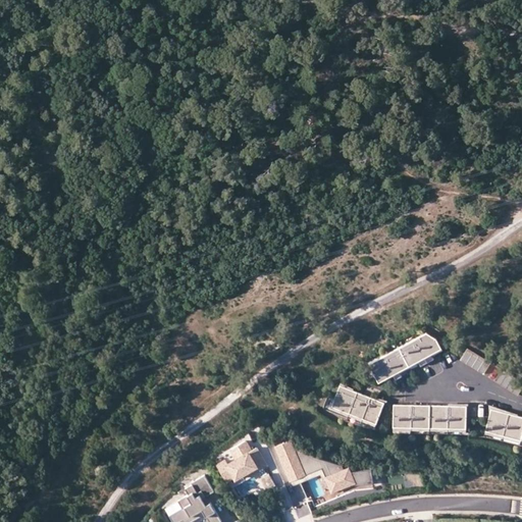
[(413,338),(426,362),(432,358),(429,353),(440,348),(435,337),(425,331),(413,338)]
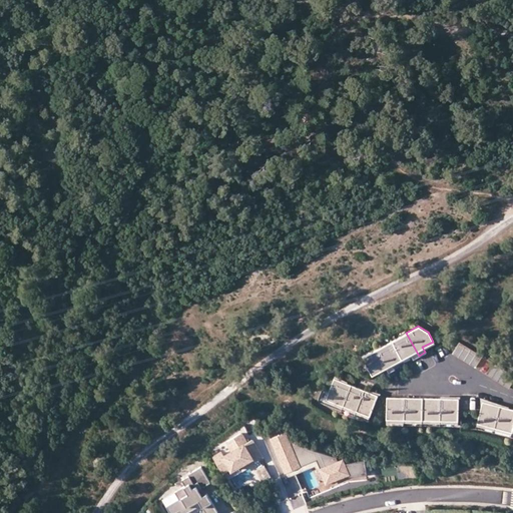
[(391,341),(401,359),(409,355),(412,360),(419,356),(406,333),(391,341)]
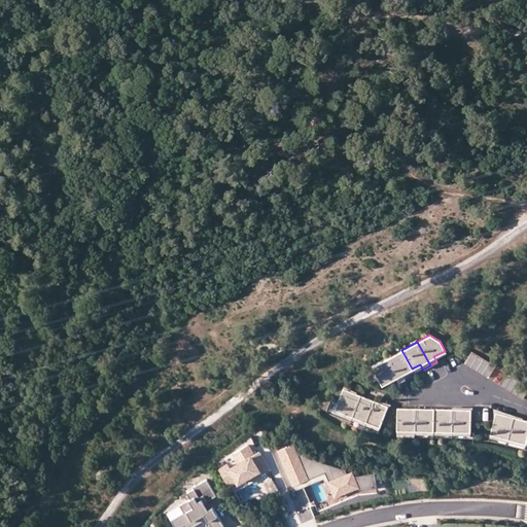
[(385,358),(395,378),(397,383),(405,379),(402,374),(412,369),(401,350),(385,358)]
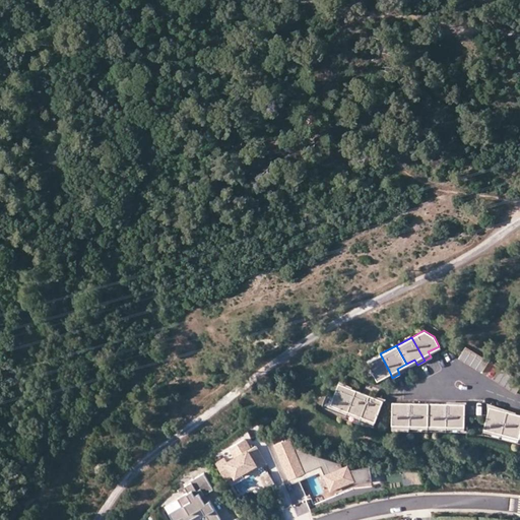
[(457,360),(463,364),(470,351),(464,348),(457,360)]
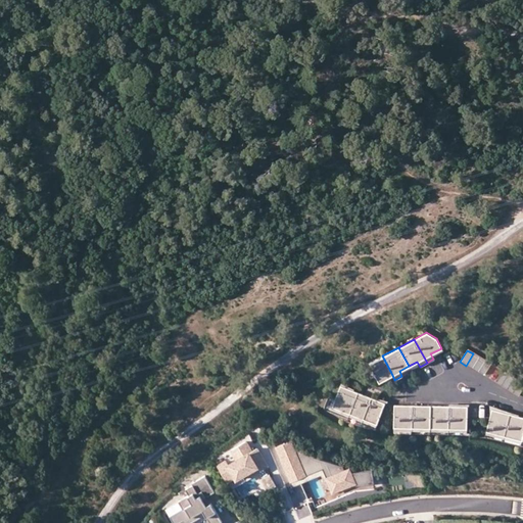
[(466,366),(472,369),(479,358),(473,353),(466,366)]
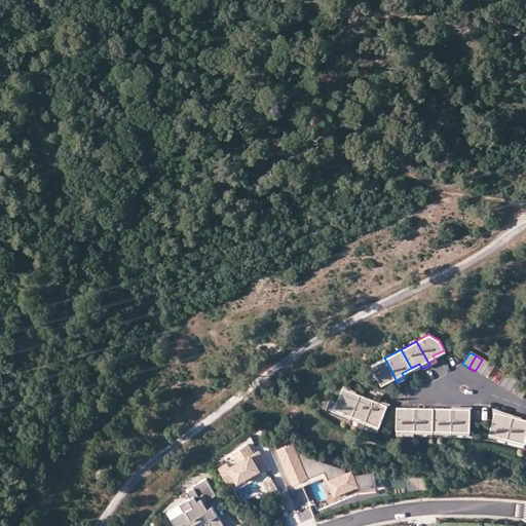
[(384,358),(370,366),(380,385),(395,377),(384,358)]
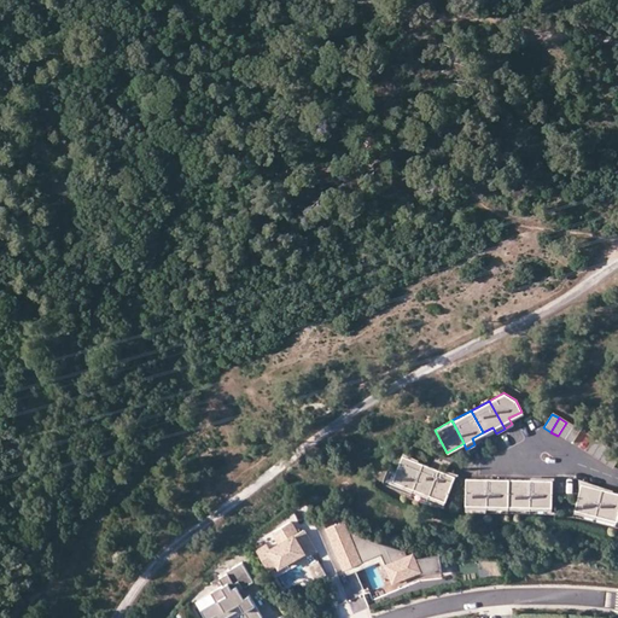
[(558,436),(565,441),(573,426),(566,423),(558,436)]
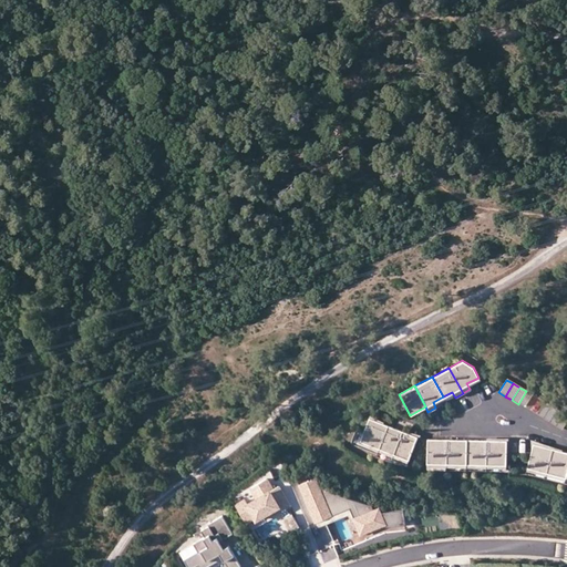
[(518,404),(525,408),(533,395),(526,391),(518,404)]
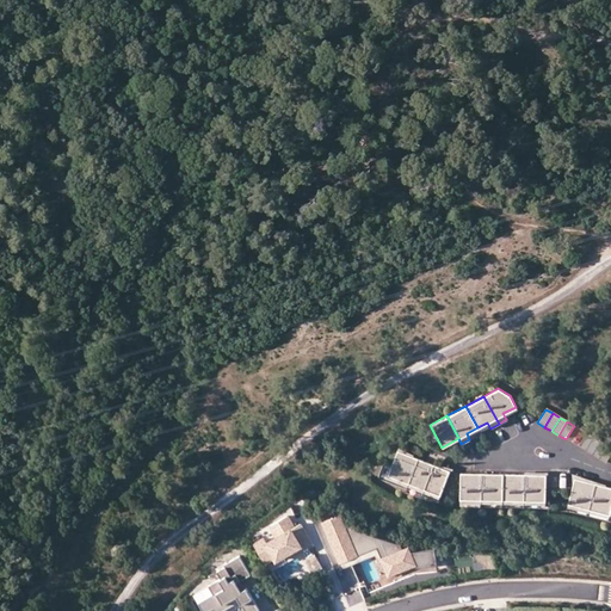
[(579,446),(586,451),(594,437),(587,433),(579,446)]
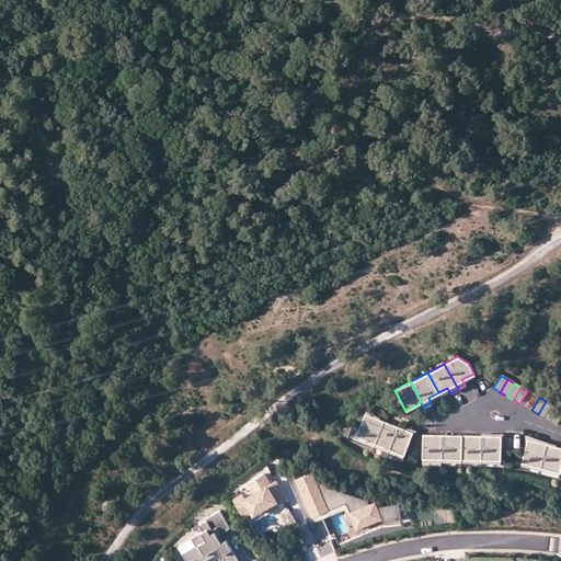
[(538,414),(544,418),(551,405),(546,401),(538,414)]
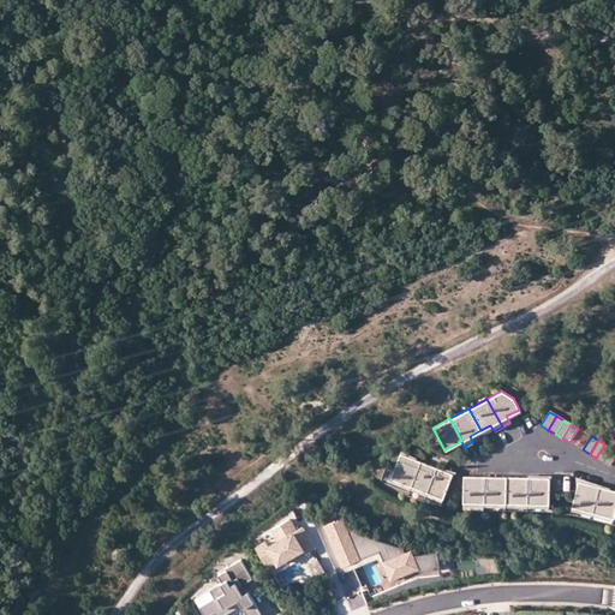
[(596,458),(604,463),(611,448),(604,445),(596,458)]
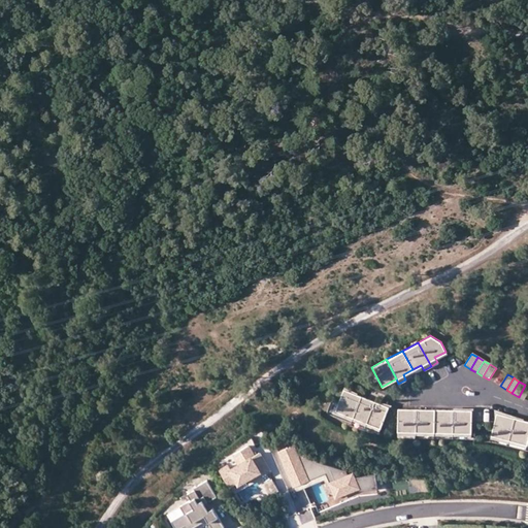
[(519,397),(524,400),(527,393),(527,386),(525,385),(519,397)]
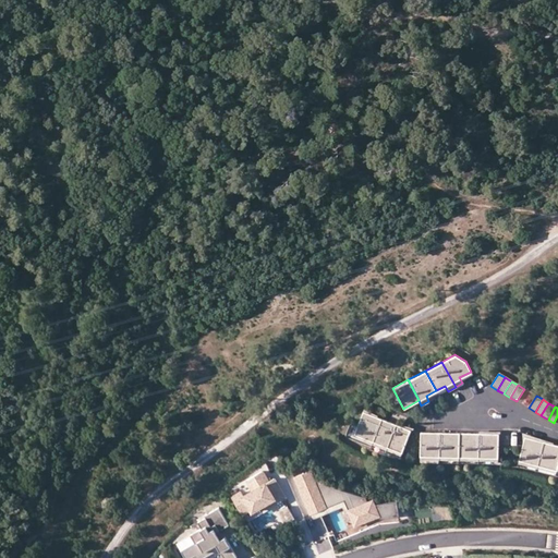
[(344,433),(371,443),(381,415),(363,408),(358,422),(350,420),(344,433)]
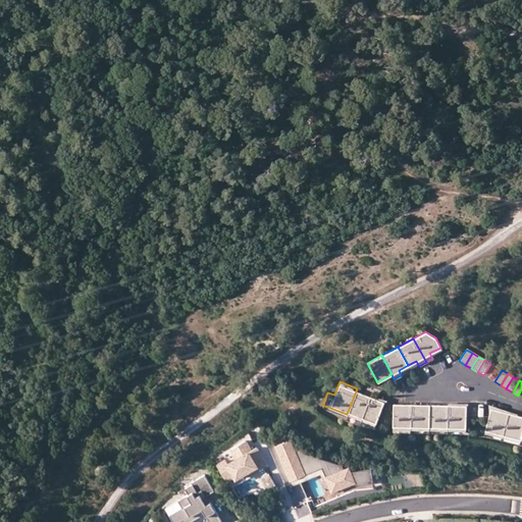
[(347,414),(360,419),(370,394),(357,388),(347,414)]
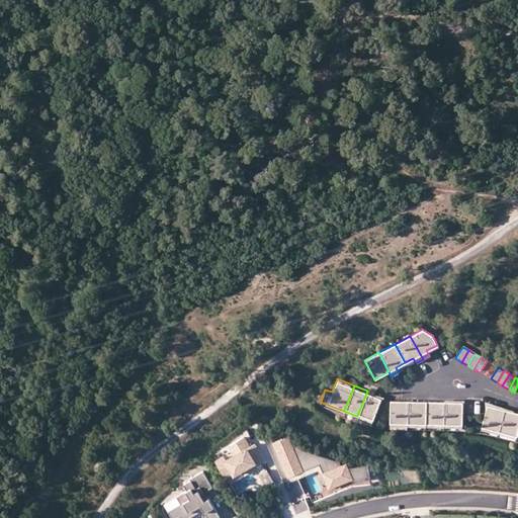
[(367,391),(357,416),(370,421),(380,396),(367,391)]
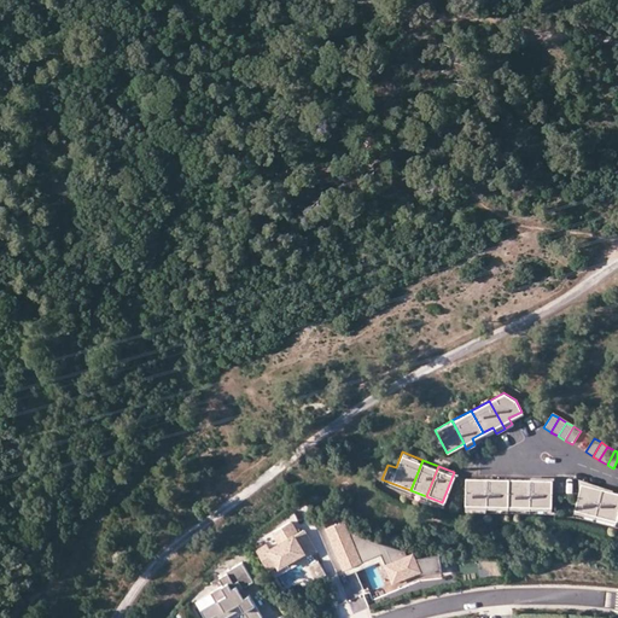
[(465,477),(465,511),(487,511),(487,477),(465,477)]
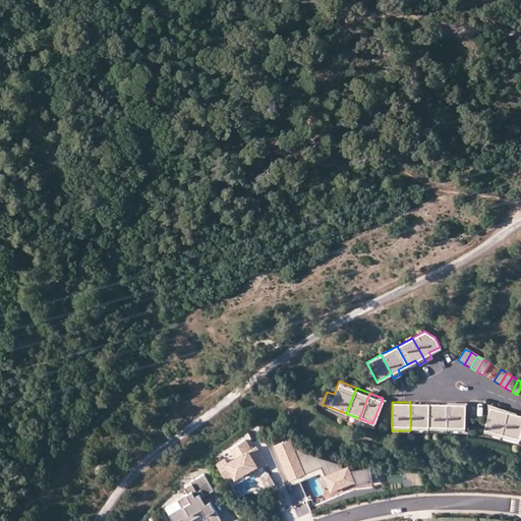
[(410,402),(410,430),(428,430),(428,403),(410,402)]
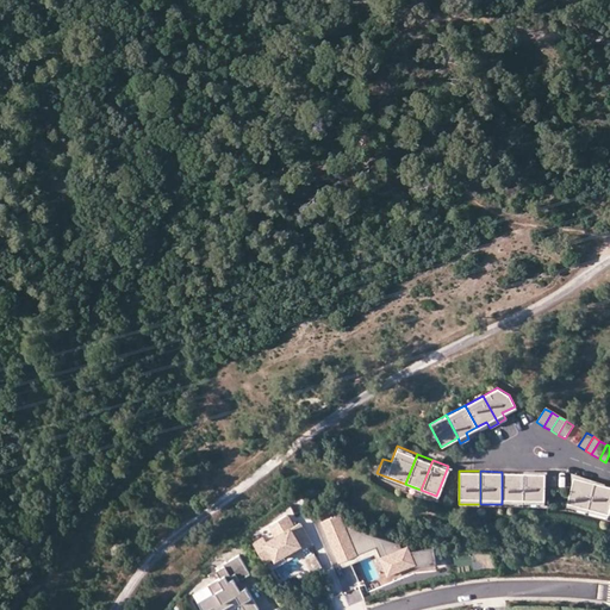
[(502,472),(502,504),(523,504),(523,472),(502,472)]
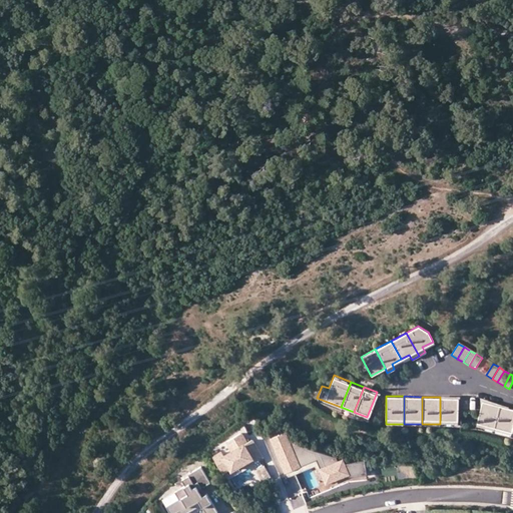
[(440,397),(440,424),(457,424),(458,397),(440,397)]
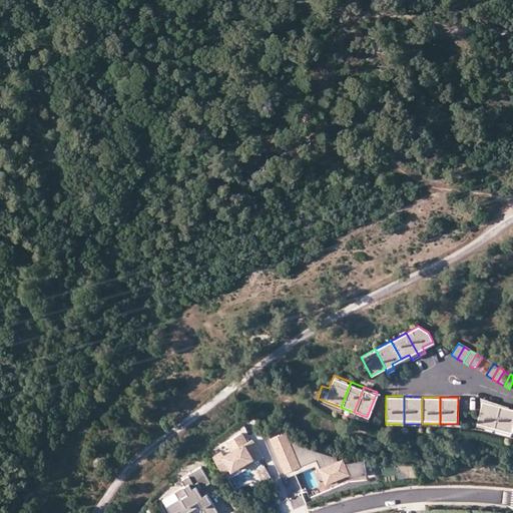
[(482,401),(475,427),(493,432),(499,405),(482,401)]
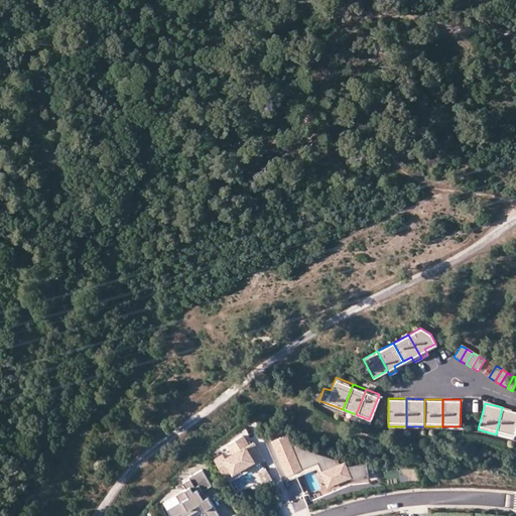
[(515,410),(502,407),(496,434),(513,438),(515,425),(515,410)]
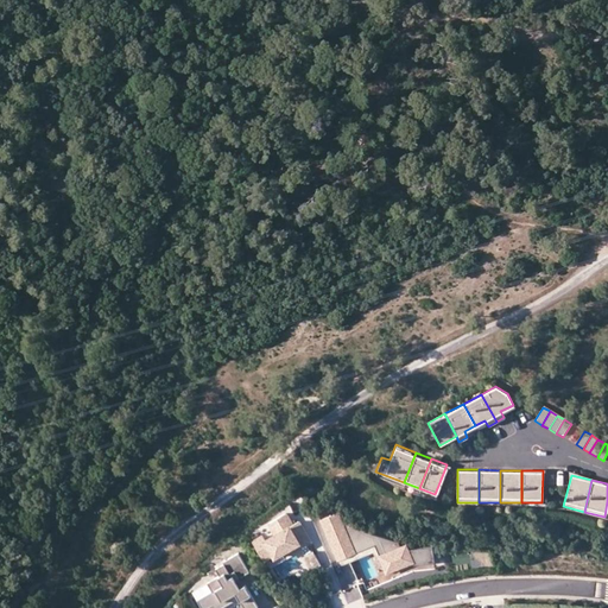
[(324,505),(316,508),(337,561),(374,544),(377,550),(377,551),(380,561),(386,572),(411,562),(412,564),(434,562),(432,545),(407,549),(405,542),(399,544),(398,540),(363,530),(349,520),(342,524),(336,512),(324,505)]
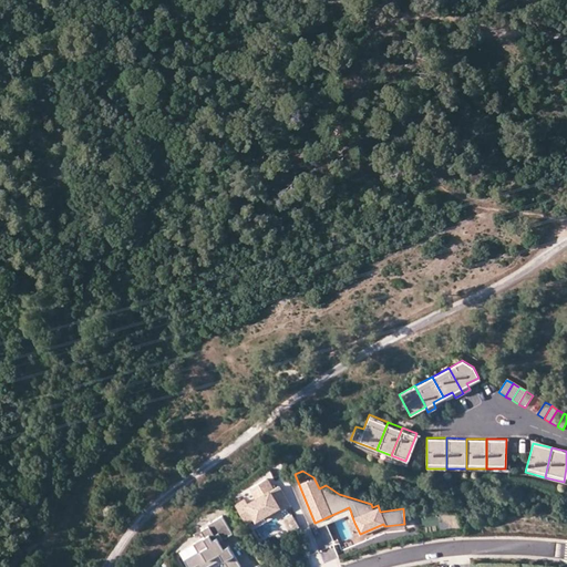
[(246,497),(236,503),(246,521),(255,516),(257,518),(268,511),(270,514),(284,505),(289,502),(281,490),(279,491),(276,486),(272,487),(267,477),(251,486),(258,496),(248,502),(246,497)]
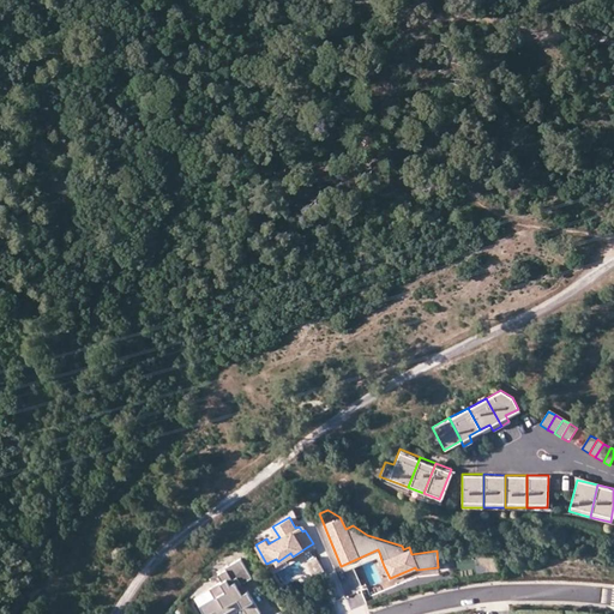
[(378,549),(341,566),(343,572),(361,564),(371,560),(380,555),(378,549)]
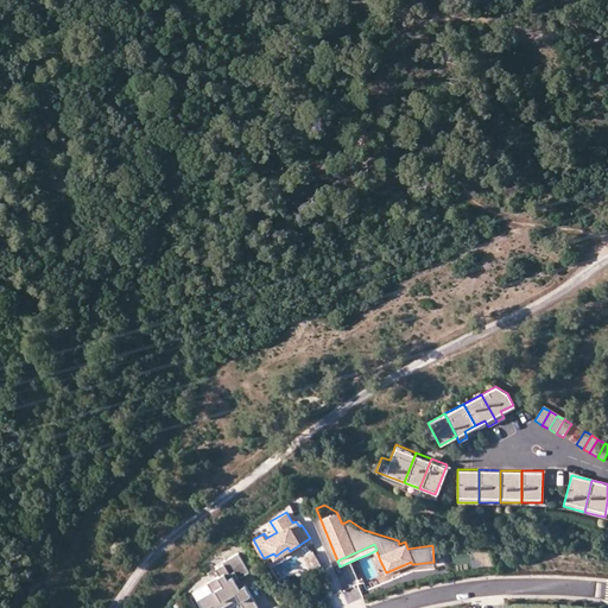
[(197,600),(201,607),(207,607),(213,605),(214,607),(220,607),(226,606),(239,597),(244,607),(253,607),(258,606),(245,584),(240,587),(235,580),(248,571),(238,552),(222,562),(223,563),(215,568),(220,575),(207,582),(211,591),(197,600)]
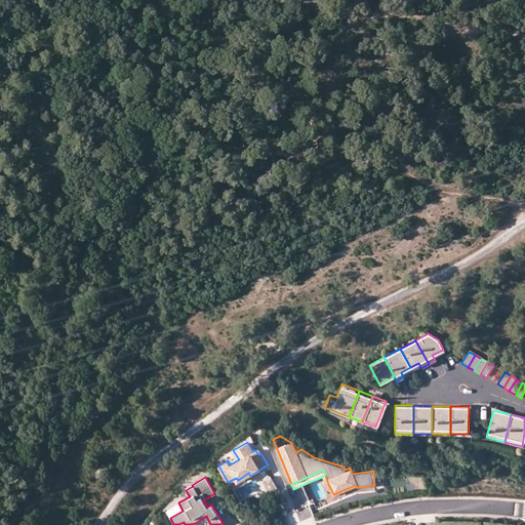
[(269,477),(261,481),(268,492),(276,487),(269,477)]
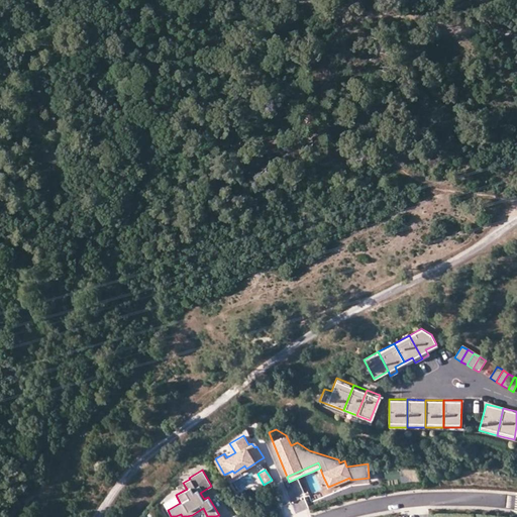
[(283,502),(290,499),(285,489),(278,492),(283,502)]
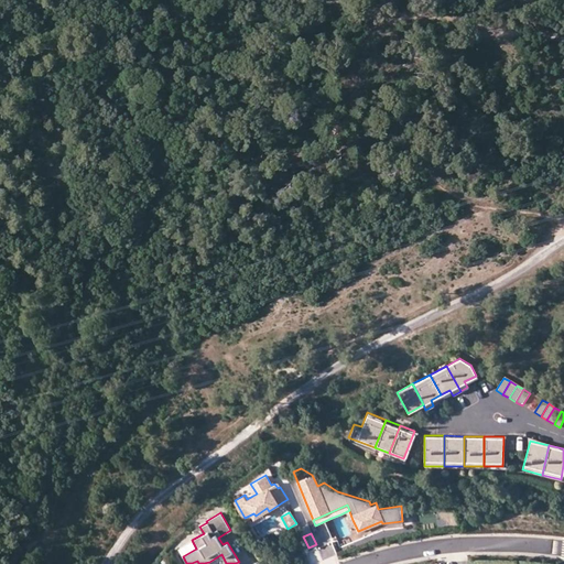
[(331,541),(305,552),(310,563),(314,563),(336,555),(331,541)]
